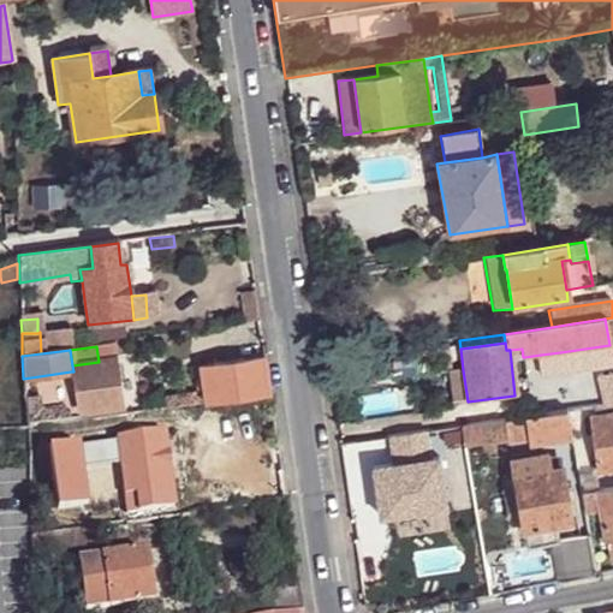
[(565,378),(560,352),(541,355),(545,380),(565,378)]
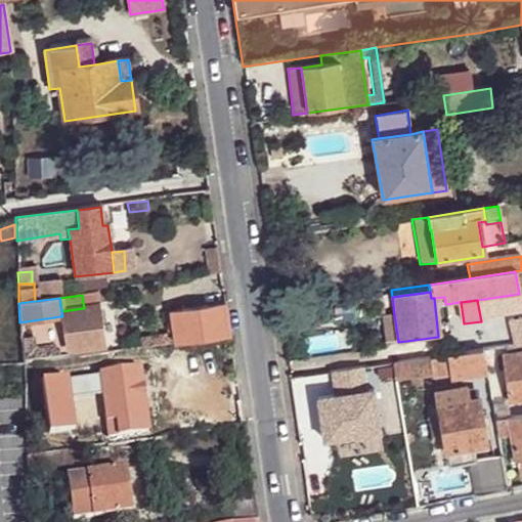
[(228,336),(224,305),(179,311),(183,342),(228,336)]
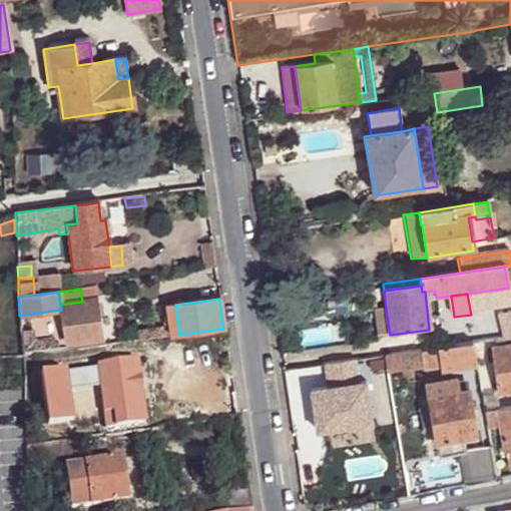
[(495,302),(503,340),(510,338),(510,300),(510,299),(495,302)]
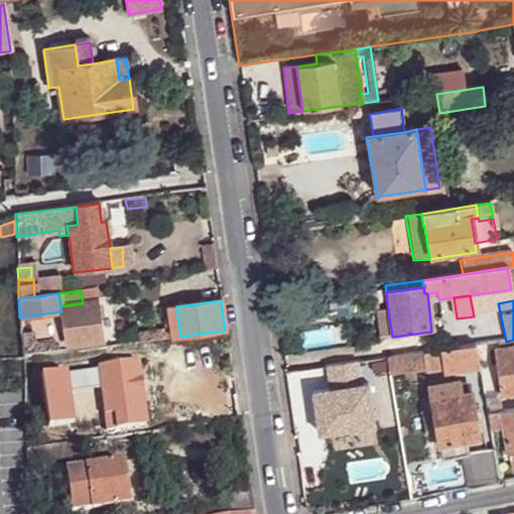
[(83,303),(60,306),(61,311),(59,311),(65,346),(100,342),(94,302),(83,303)]
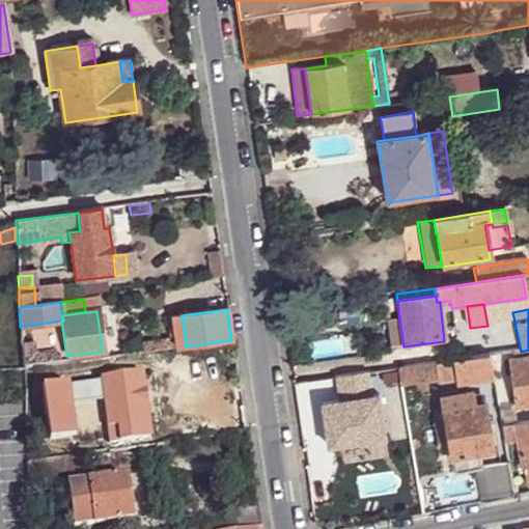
[(176,349),(186,346),(182,315),(172,317),(176,349)]
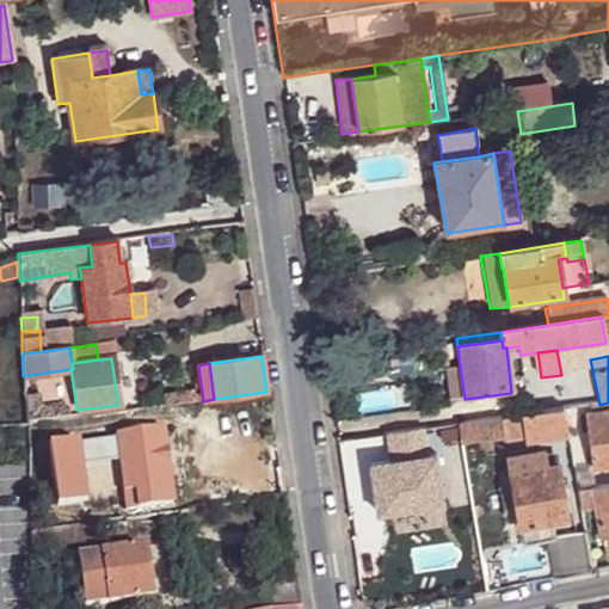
[(465,399),(460,368),(446,369),(450,407),(453,406),(465,399)]
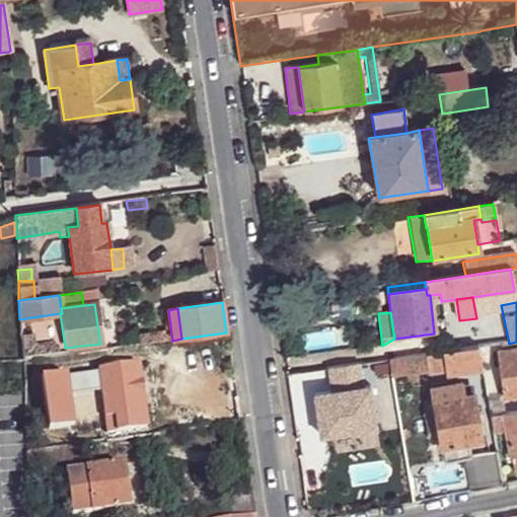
[(139,346),(166,341),(165,330),(138,335),(139,346)]
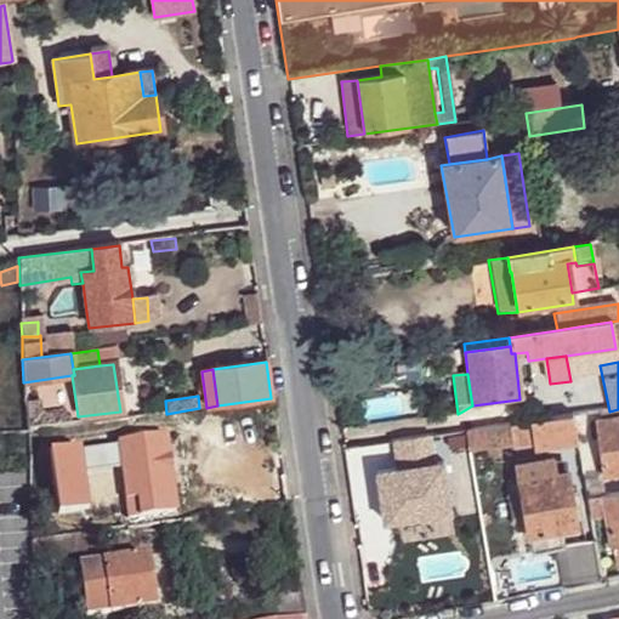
[(26,433),(69,427),(67,413),(44,416),(41,399),(24,401),(26,433)]
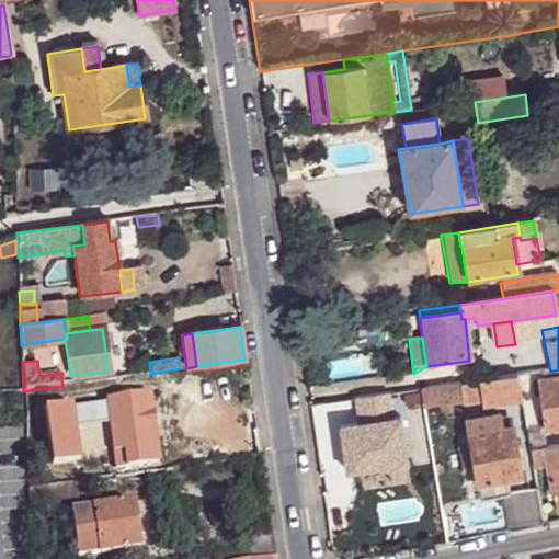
[(558,369),(550,372),(542,373),(543,383),(558,380),(558,369)]
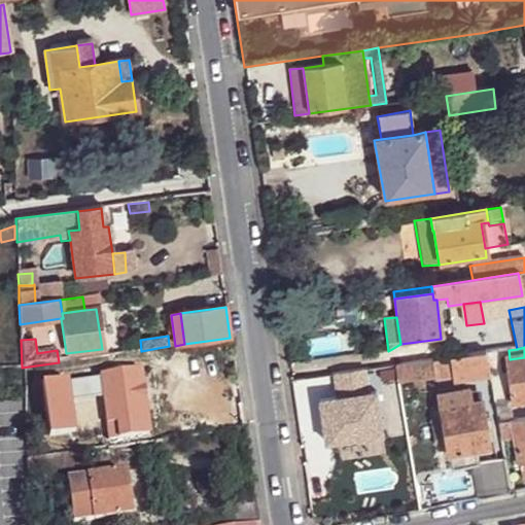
[(485,354),(449,359),(452,375),(453,383),(488,378),(485,354)]
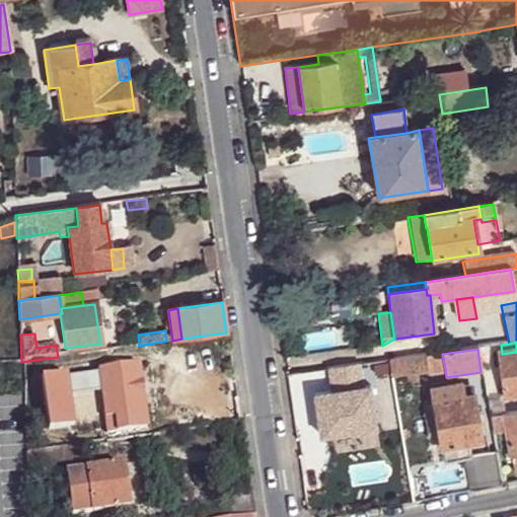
[(516,352),(502,354),(496,355),(502,398),(516,396),(516,352)]
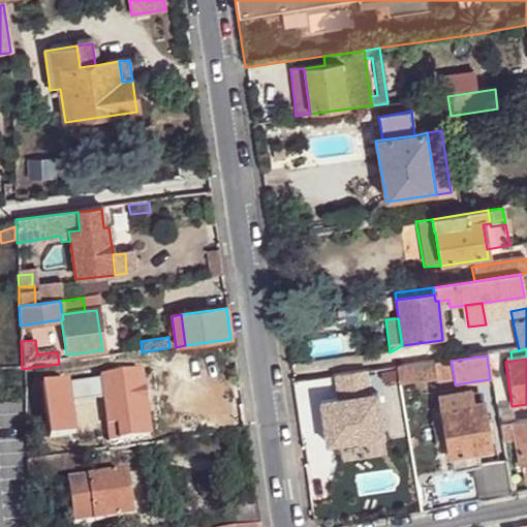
[(424,365),(397,368),(399,378),(399,384),(436,378),(434,363),(433,363),(424,365)]
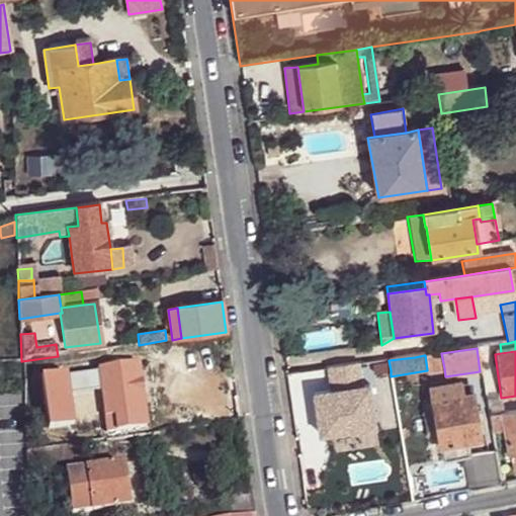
[(389,360),(361,364),(362,373),(391,370),(389,360)]
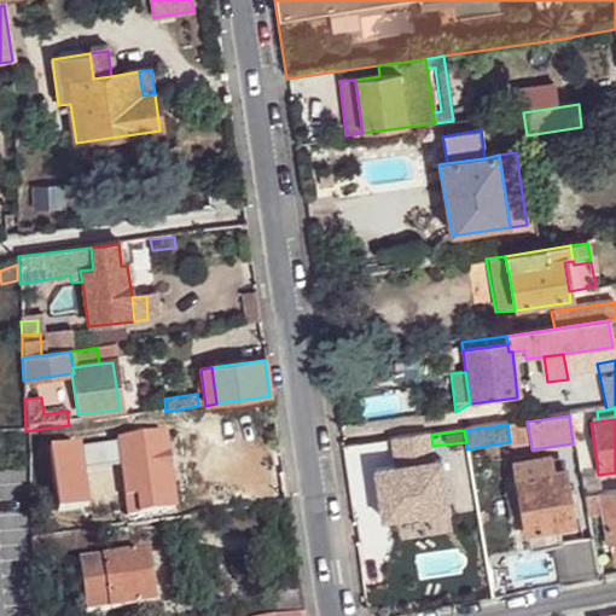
[(431,435),(407,439),(410,453),(433,451),(433,446),(431,435)]
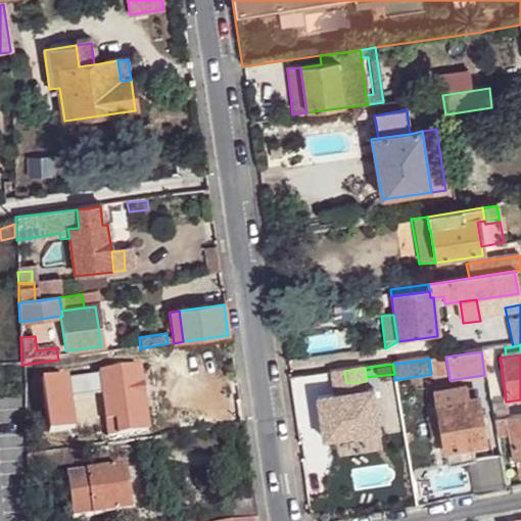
[(22,370),(24,387),(46,384),(45,369),(22,370)]
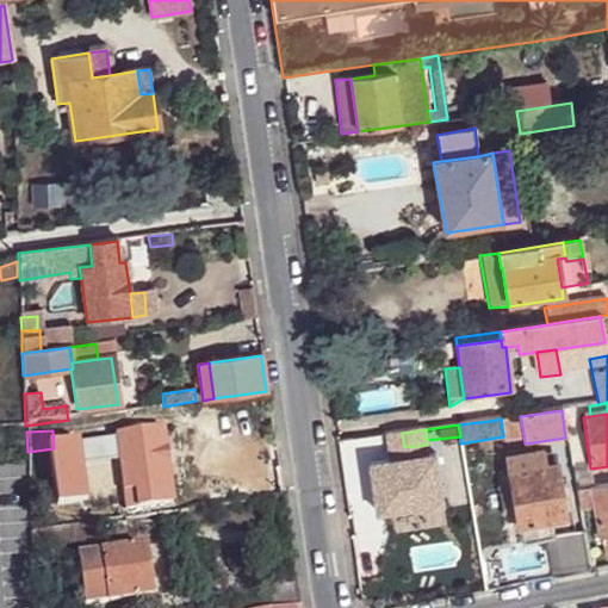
[(131,494),(134,512),(159,508),(156,490),(167,489),(159,430),(112,436),(121,494),(131,494)]
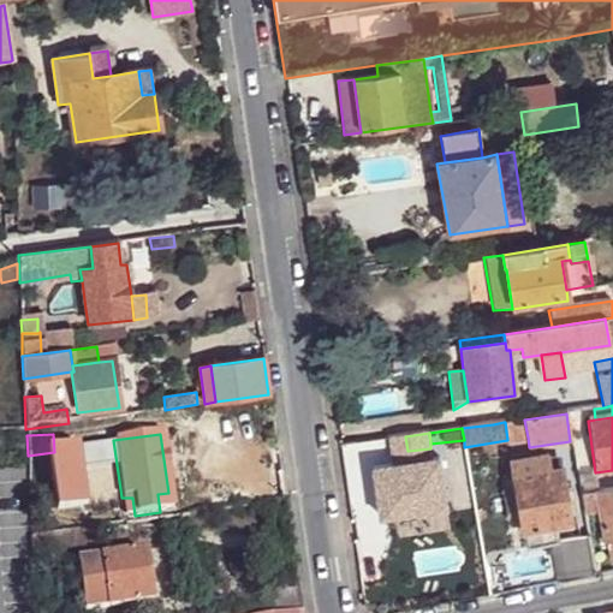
[(534,459),(536,474),(549,472),(547,458),(534,459)]
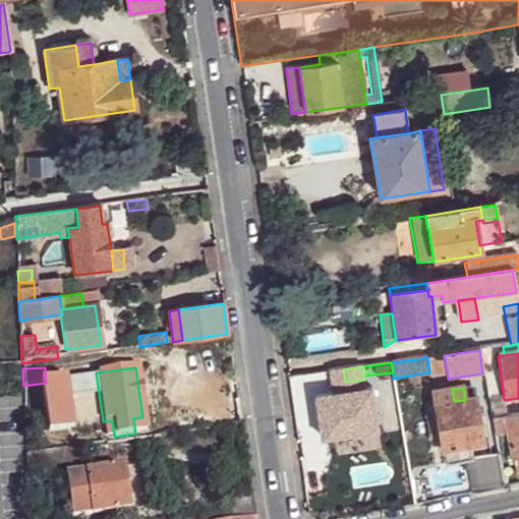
[(434,392),(436,405),(454,401),(452,389),(434,392)]
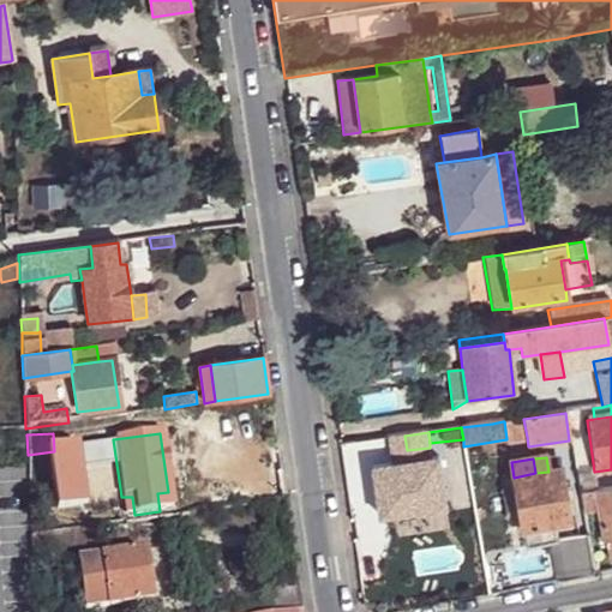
[(521,534),(525,533),(552,529),(570,527),(561,469),(549,472),(535,473),(514,478),(513,478),(514,490),(519,516),(521,534)]
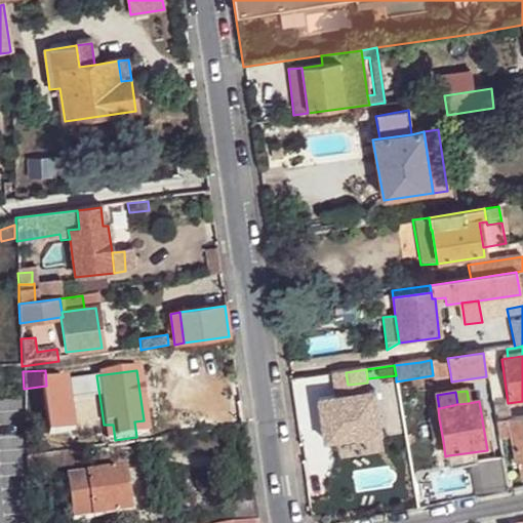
[(434,442),(443,441),(439,418),(430,420),(434,442)]
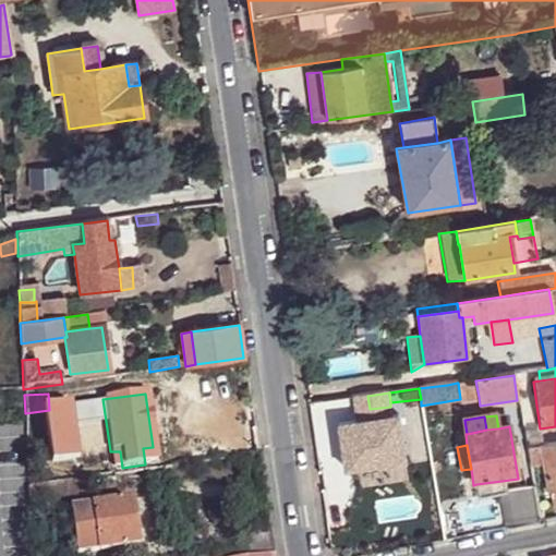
[(555,445),(540,448),(542,458),(547,491),(555,490),(555,445)]
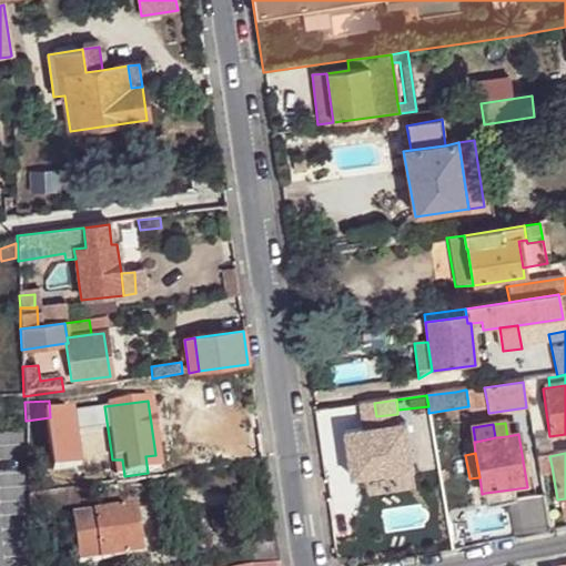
[(158,472),(155,455),(145,456),(148,473),(158,472)]
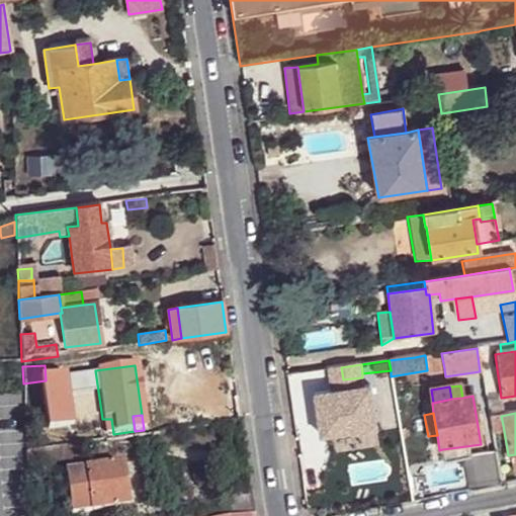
[(501,416),(489,417),(490,427),(503,425),(501,416)]
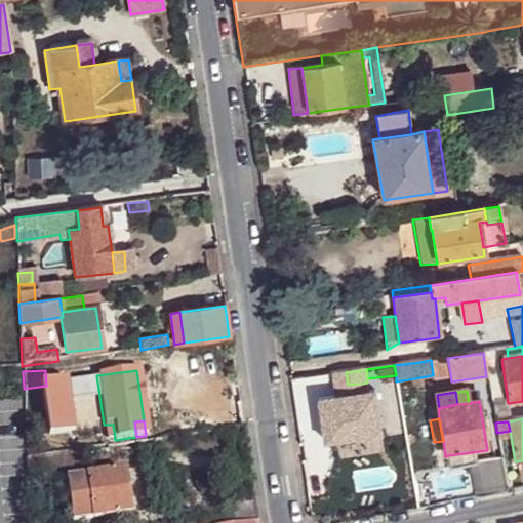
[(105,441),(115,440),(113,425),(104,425),(105,441)]
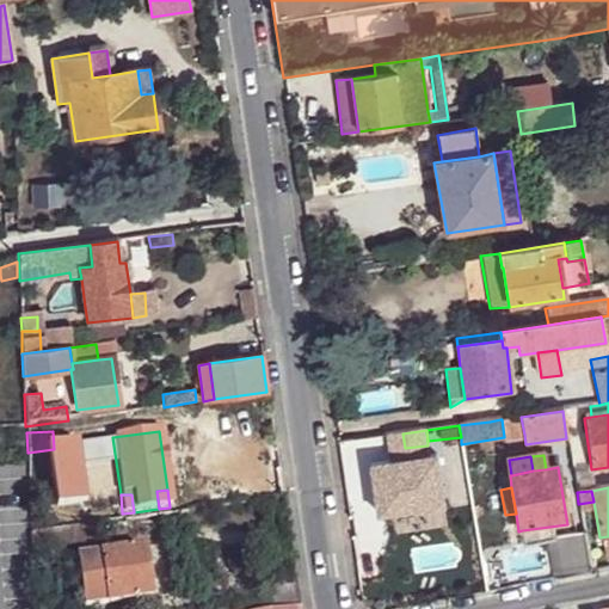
[(524,547),(551,543),(552,540),(549,527),(522,530),(524,547)]
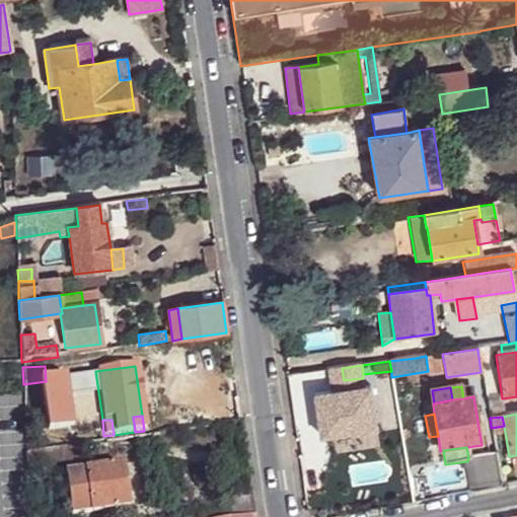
[(79,465),(77,449),(25,456),(27,472),(79,465)]
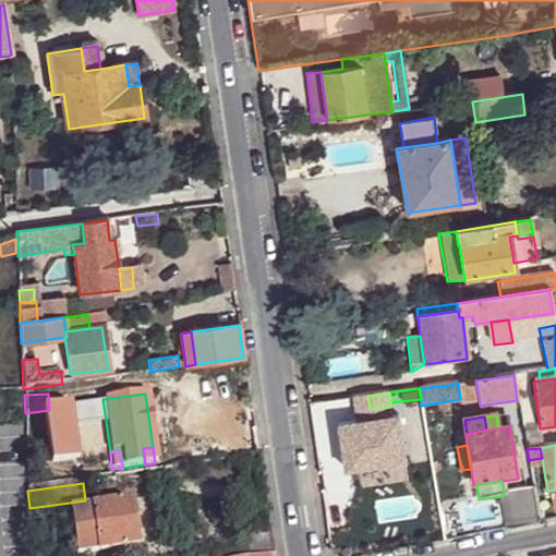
[(506,531),(540,524),(533,487),(504,493),(503,496),(500,503),(506,531)]
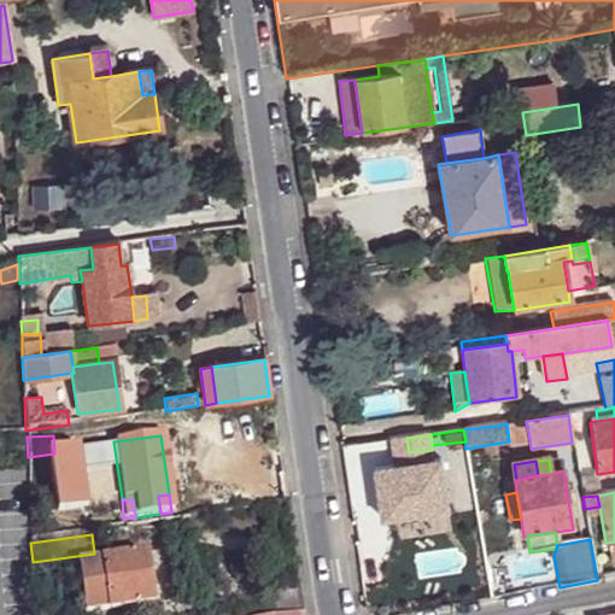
[(159,554),(141,556),(148,607),(167,604),(159,554)]
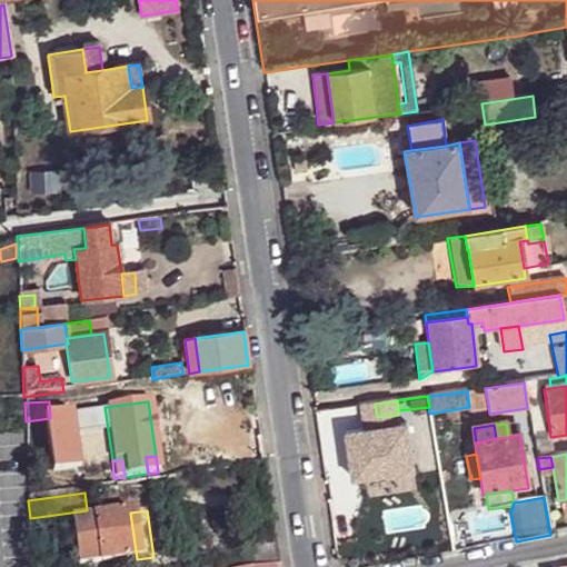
[(137,559),(130,513),(68,521),(75,566),(90,566),(137,559)]
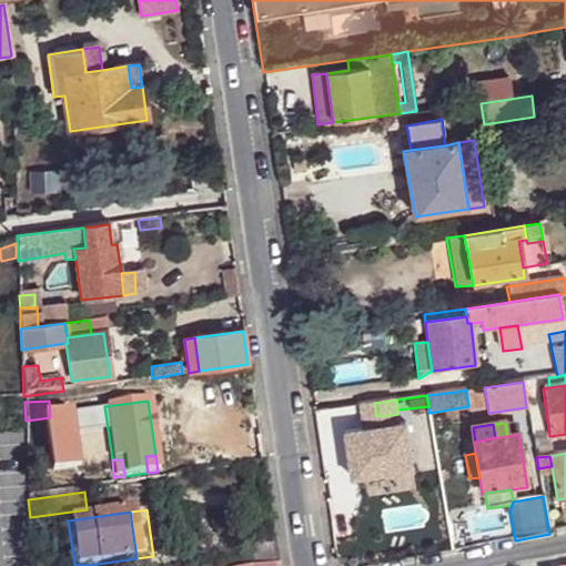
[(275,565),(273,543),(242,547),(244,565),(275,565)]
